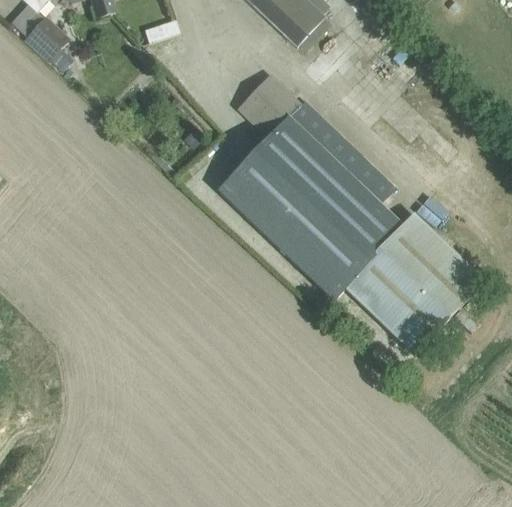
[(25,0),(27,2),(37,11),(47,0),(68,0),(71,3),(79,0),(25,0)]
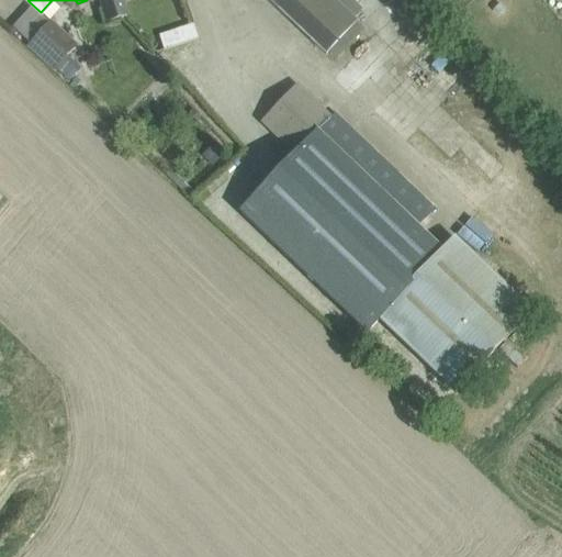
[(100,0),(107,19),(126,11),(122,0),(100,0)]
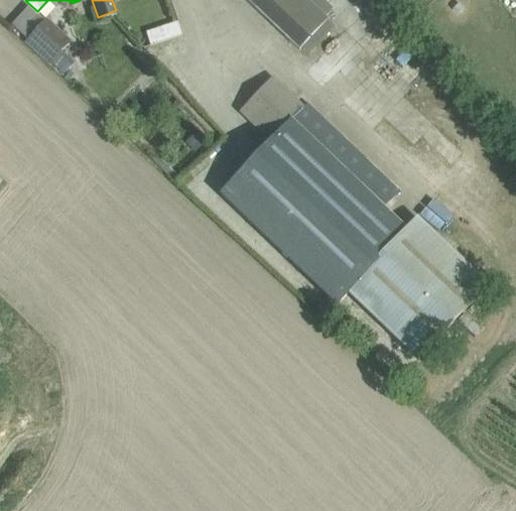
[(250,0),(299,45),(327,16),(309,0),(250,0)]
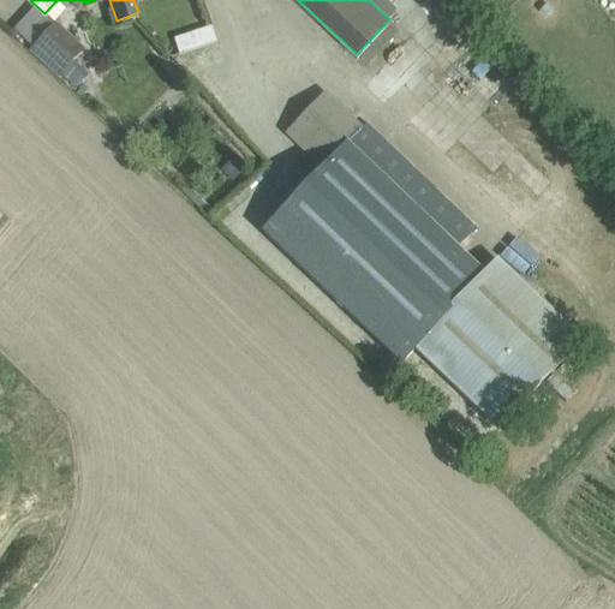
[(30,46),(59,72),(84,46),(55,18),(30,46)]
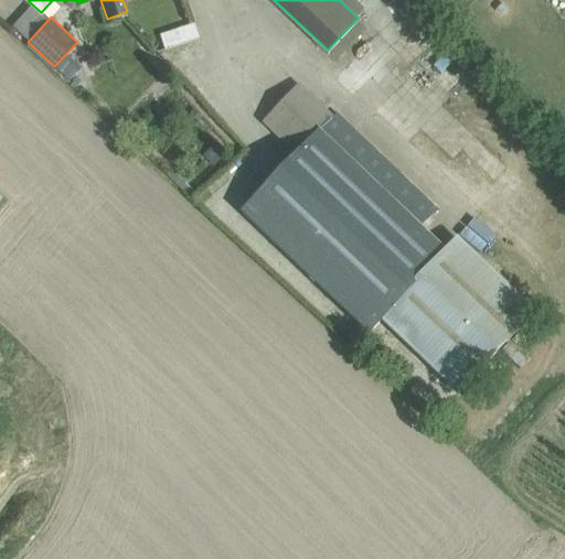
[(163,42),(199,31),(194,20),(159,32),(163,42)]
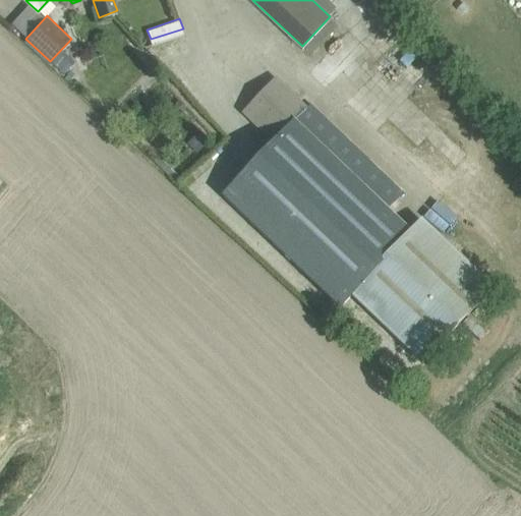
[(243,108),(274,137),(222,192),(340,305),(351,293),(421,361),(494,286),(420,215),(409,227),(388,207),(404,189),(309,101),(305,105),(274,75),(243,108)]
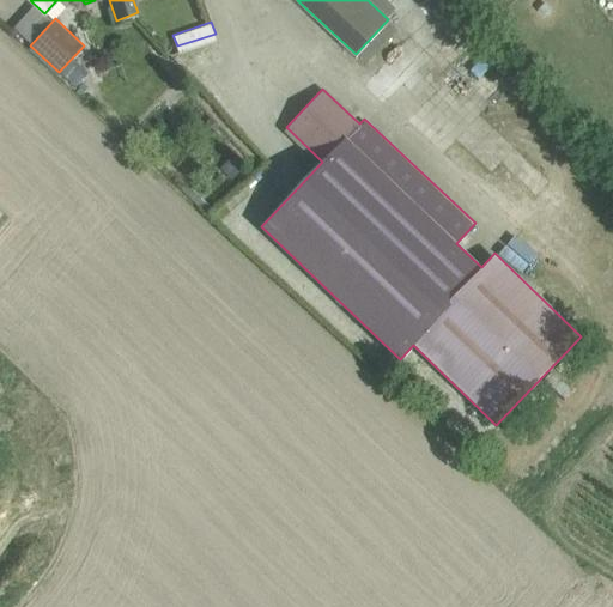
All buildings are outlined.
